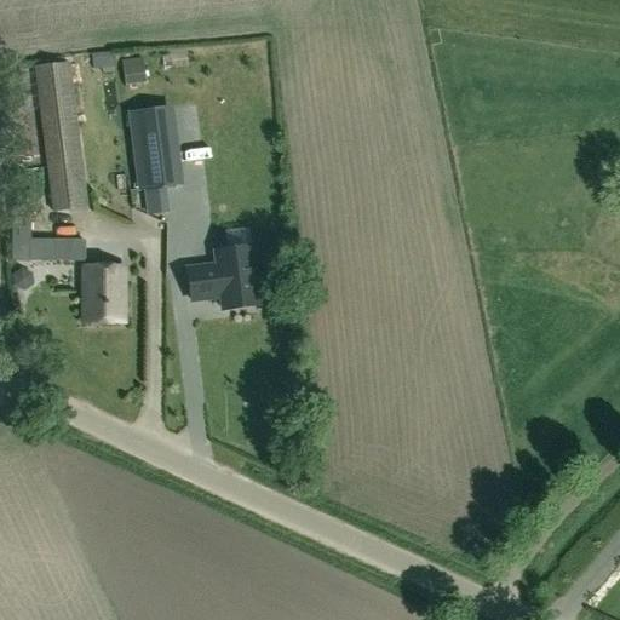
[(178,97),(177,58),(103,61),(104,99),(178,97)]
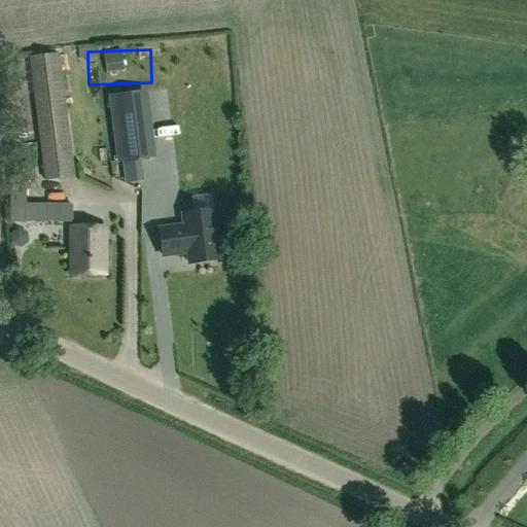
[(29,58),(45,180),(75,177),(59,53),(29,58)]
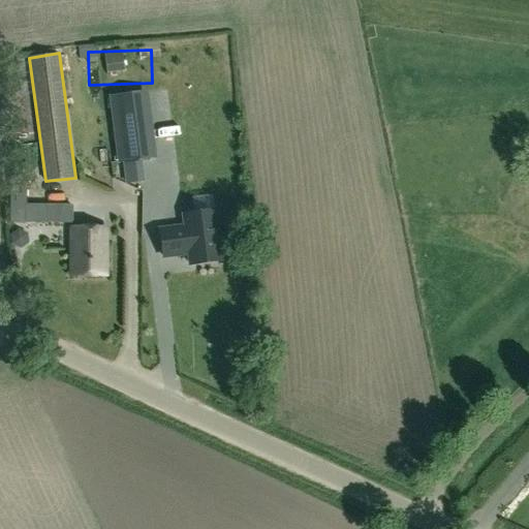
[(148,93),(111,98),(119,163),(156,158),(148,93)]
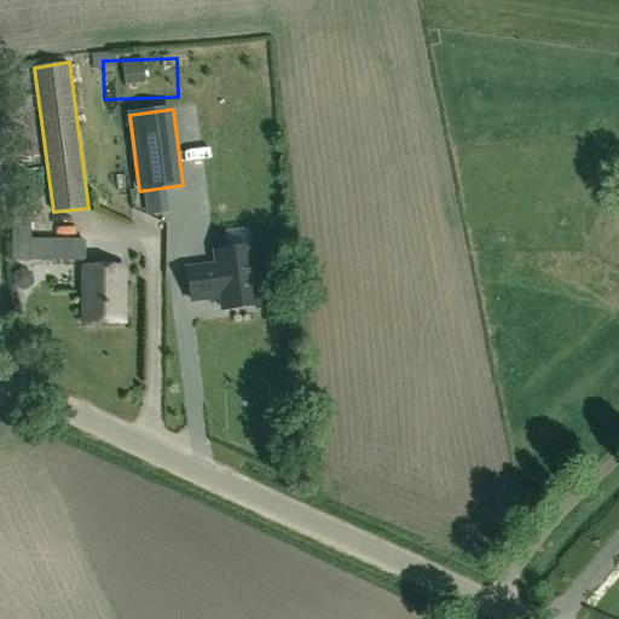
[(258,306),(250,248),(214,253),(217,266),(186,270),(190,300),(220,296),(221,310),(258,306)]
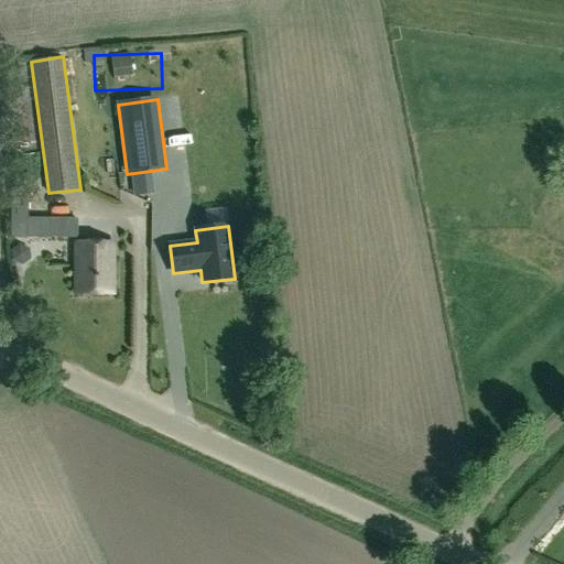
[(76,243),(76,294),(110,294),(110,243),(76,243)]
